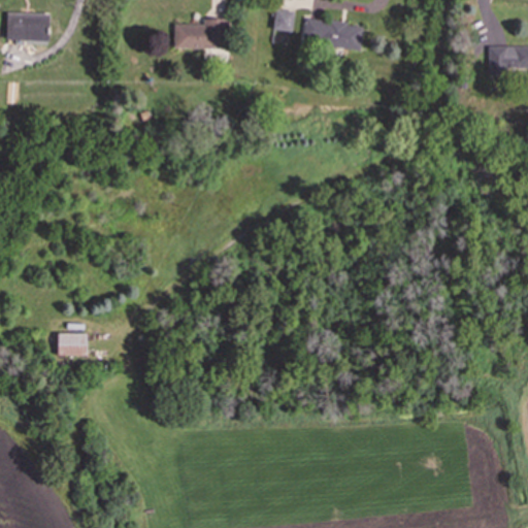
[(291,31),(293,10),(274,8),(272,30),(291,31)]
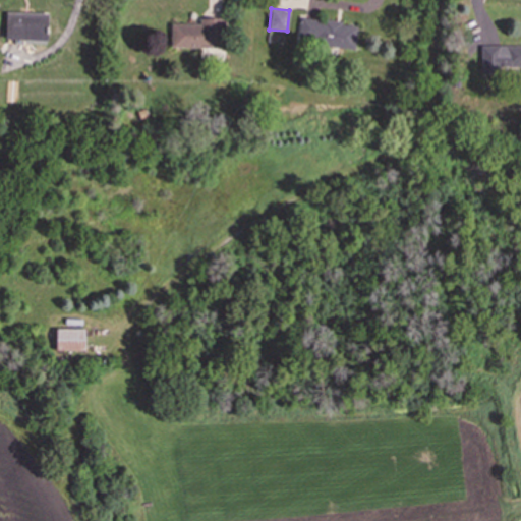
[(5,39),(47,40),(47,13),(6,12),(5,39)]
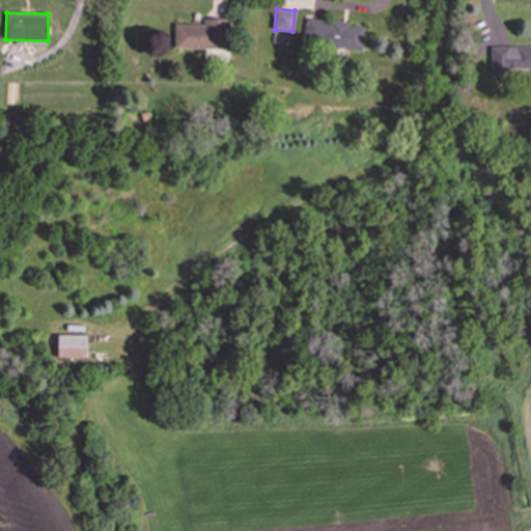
[(173,48),(223,48),(223,19),(203,19),(203,24),(173,24),(173,48)]
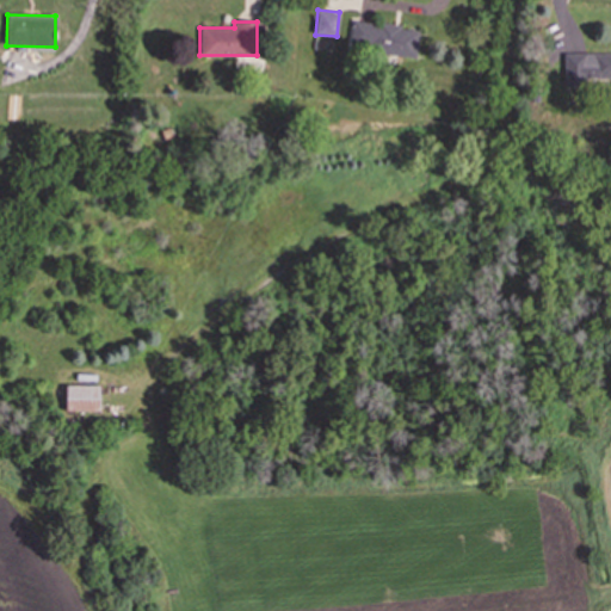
[(415,57),(418,28),(352,22),(349,53),(364,55),(364,59),(363,59),(363,69),(377,71),(378,54),(415,57)]
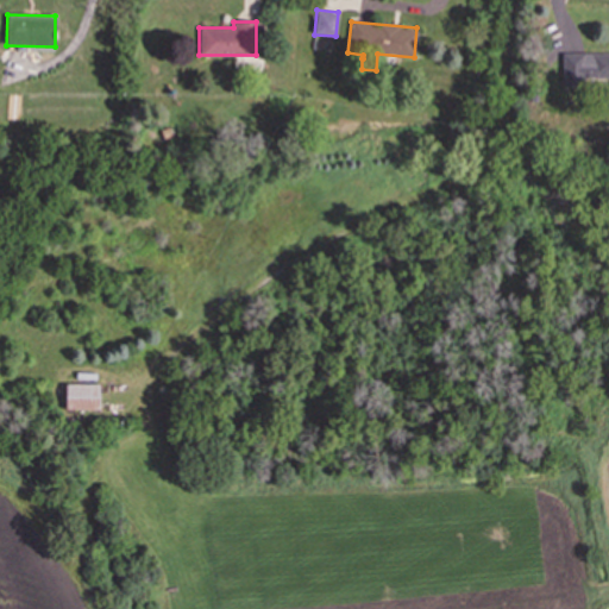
[(608,52),(562,54),(562,85),(584,85),(584,79),(608,79),(608,52)]
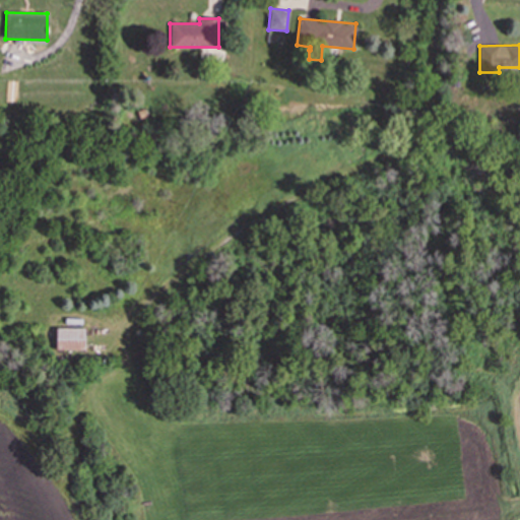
[(84,350),(84,328),(56,328),(56,349),(84,350)]
